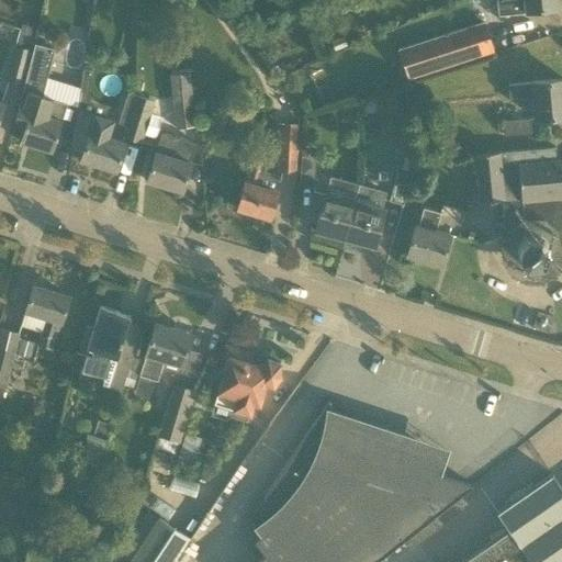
[(558,9),(555,0),(496,0),(498,15),(558,9)]
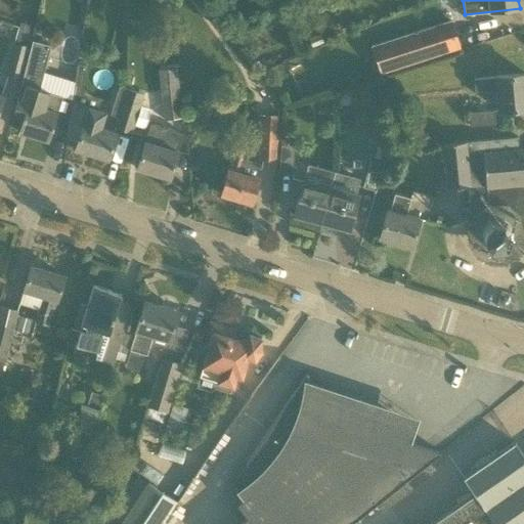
[(31,47),(29,47),(34,26),(20,22),(17,28),(14,43),(11,42),(4,73),(23,77),(31,47)]
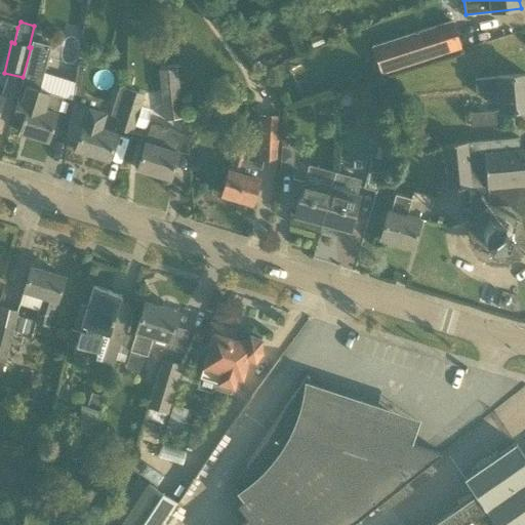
[(381,74),(457,48),(448,22),(372,47),(381,74)]
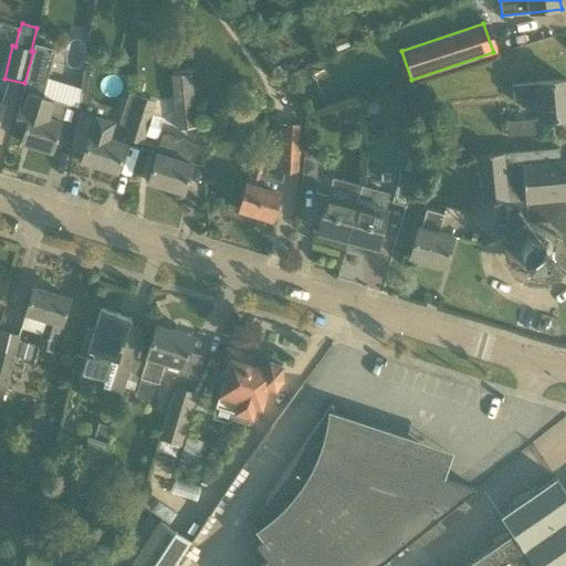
[(13,123),(24,126),(19,143),(52,153),(66,104),(42,96),(56,50),(38,44),(18,109),(13,123)]
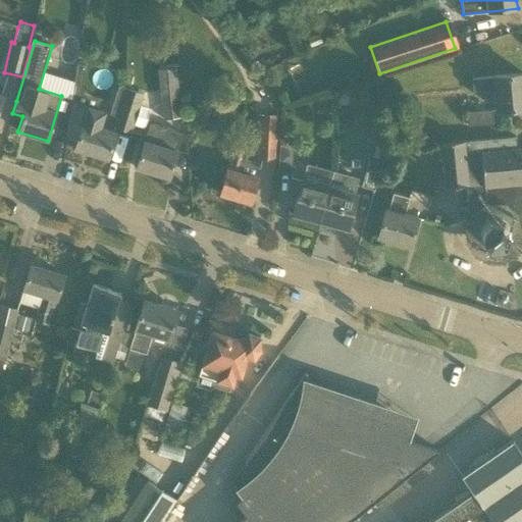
[(75,63),(72,88),(81,89),(85,65),(75,63)]
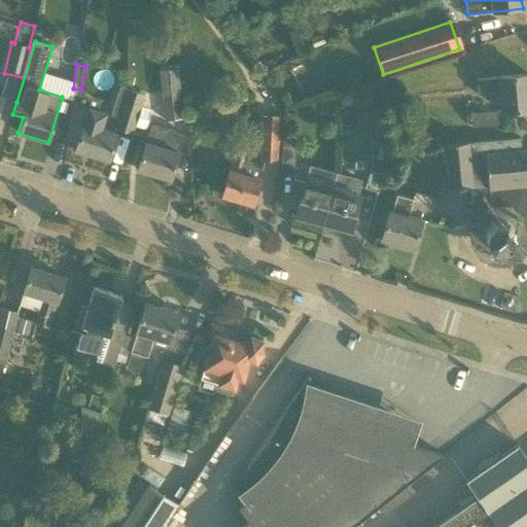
[(165,120),(183,118),(177,68),(159,70),(165,120)]
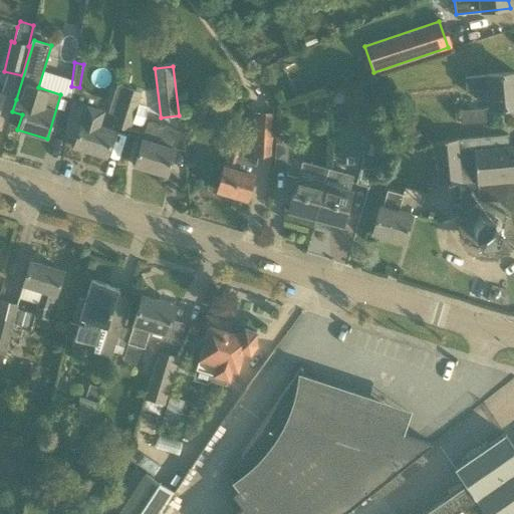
[(491,108),(513,106),(513,72),(466,76),(467,89),(489,87),(491,108)]
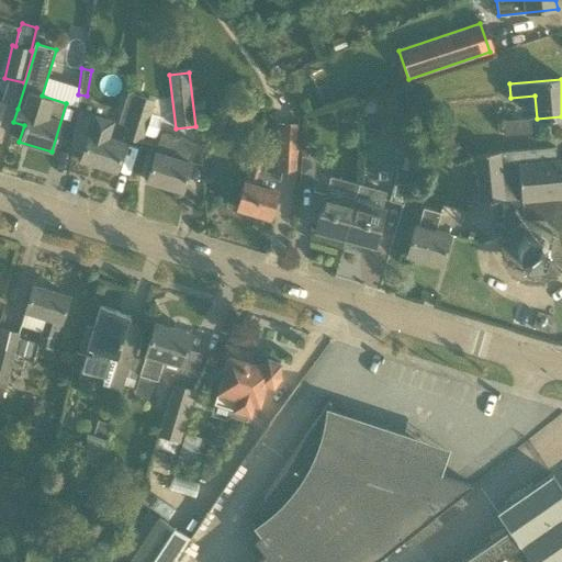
[(123,137),(144,143),(148,127),(146,126),(154,101),(137,96),(127,92),(117,123),(126,125),(123,137)]
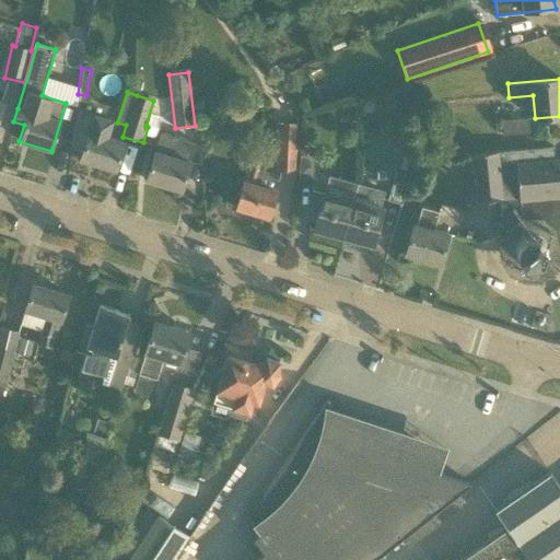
[(72,151),(81,153),(80,160),(114,171),(124,142),(108,138),(113,123),(77,111),(72,151)]
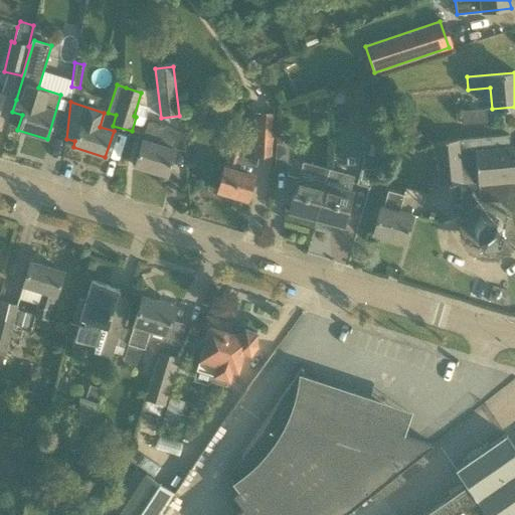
[(462,111),(463,124),(486,122),(485,109),(462,111)]
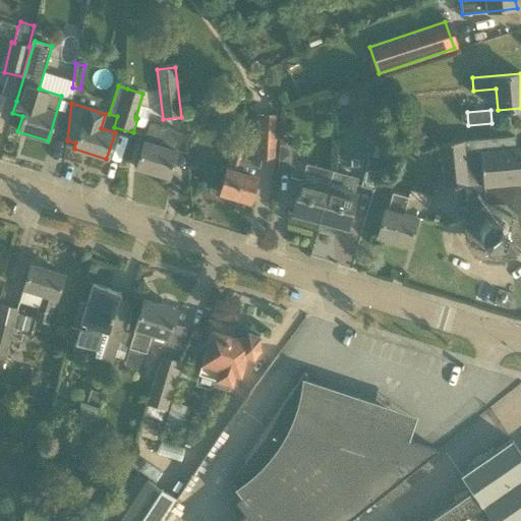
[(277,115),(259,114),(257,161),(275,161),(277,115)]
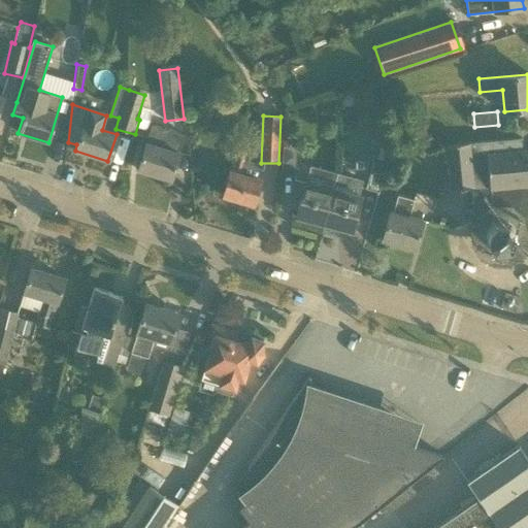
[(143,151),(137,170),(170,180),(176,161),(178,153),(177,153),(183,135),(152,126),(146,143),(145,142),(143,151)]
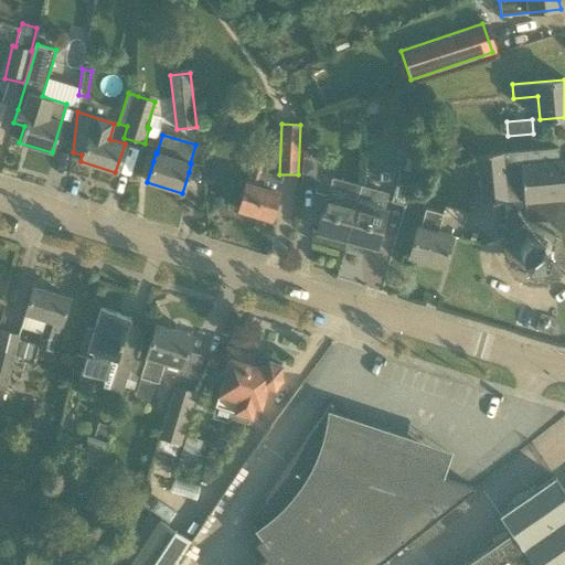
[(504,203),(504,209),(507,230),(526,228),(526,234),(524,235),(522,237),(521,238),(519,241),(518,243),(516,246),(516,248),(516,251),(516,254),(516,256),(518,258),(519,262),(520,264),(522,265),(524,267),(526,268),(529,269),(531,270),(534,270),(536,270),(539,270),(542,270),(544,269),(546,268),(548,266),(551,265),(552,263),(554,260),(555,258),(555,255),(556,253),(556,251),(555,247),(555,245),(554,243),(553,241),(551,238),(564,236),(564,161),(558,162),(557,148),(535,150),(499,153),(476,156),(480,204),(504,202),(504,203)]
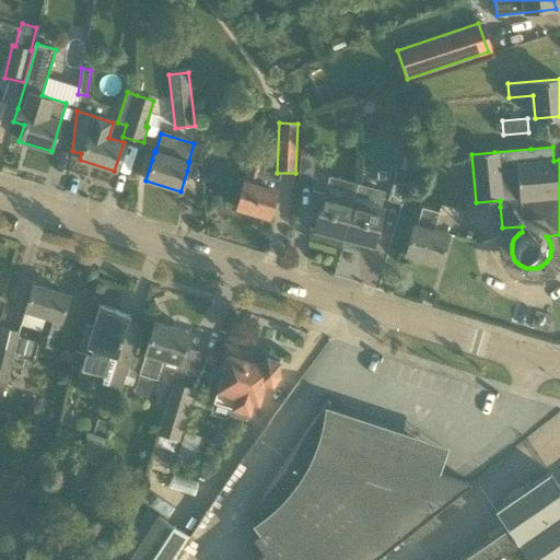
[(314,155),(301,154),(299,185),(312,186),(314,155)]
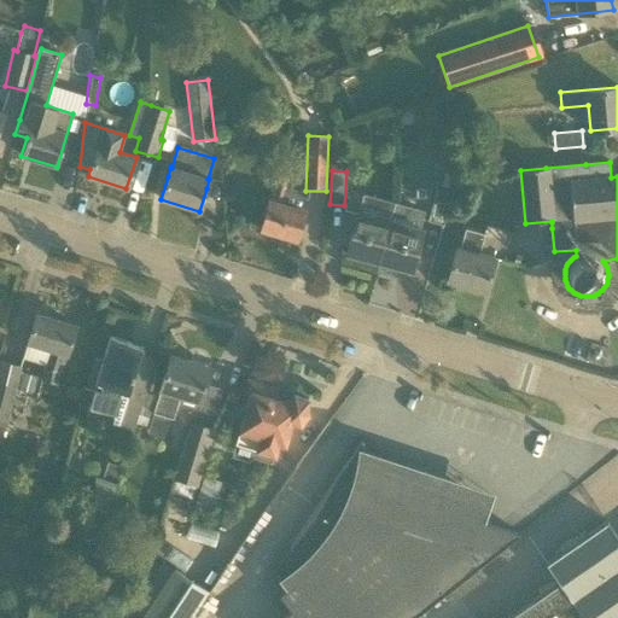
[(292,179),(277,174),(261,229),(296,240),(304,211),(308,194),(290,188),(292,179)]
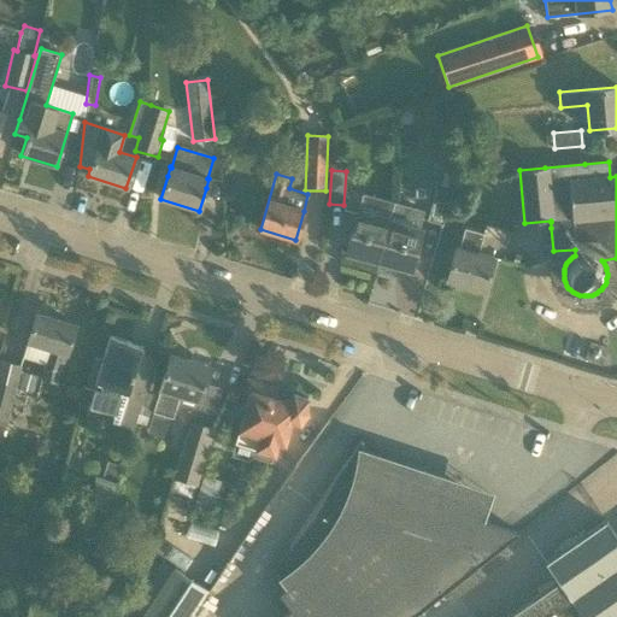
[(436,188),(427,221),(442,225),(452,193),(436,188)]
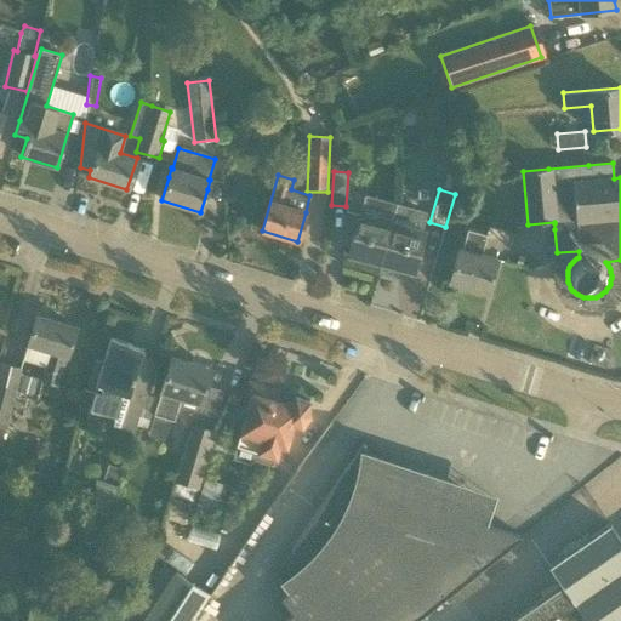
[(393,222),(382,263),(412,272),(425,231),(422,231),(425,218),(419,217),(420,211),(397,205),(393,222)]
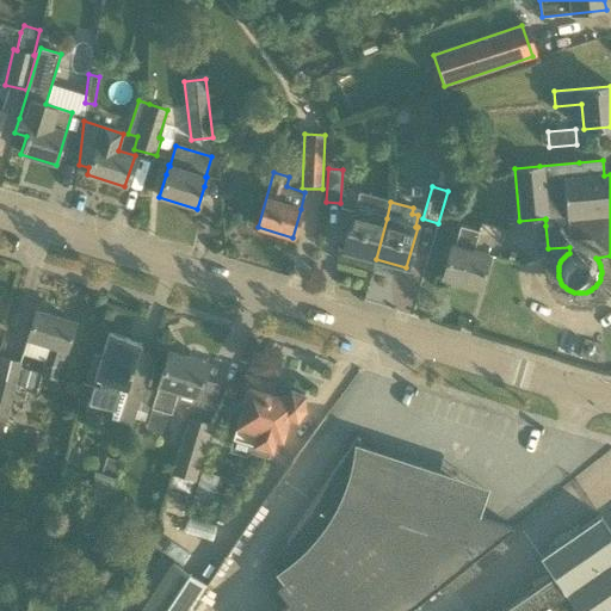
[(387,218),(353,210),(343,251),(376,259),(387,218)]
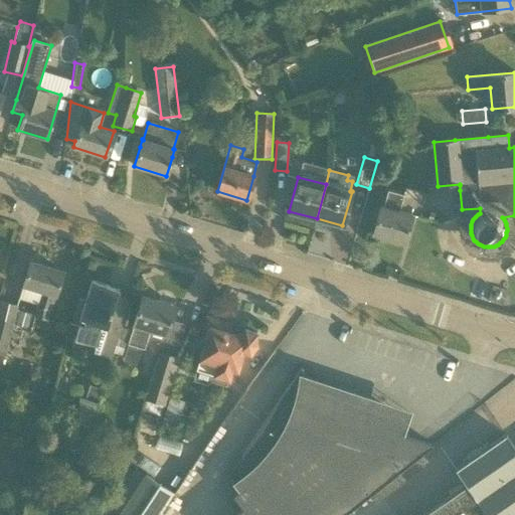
[(403,242),(411,214),(398,211),(403,194),(386,190),(382,206),(380,206),(372,233),(403,242)]
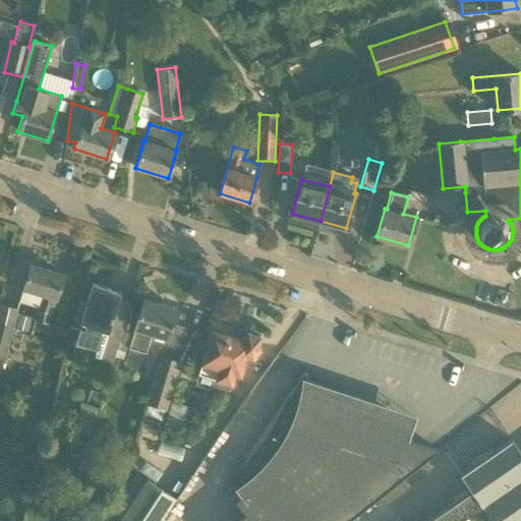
[(56,299),(63,275),(31,265),(23,287),(41,294),(36,310),(37,310),(34,322),(49,325),(56,299)]
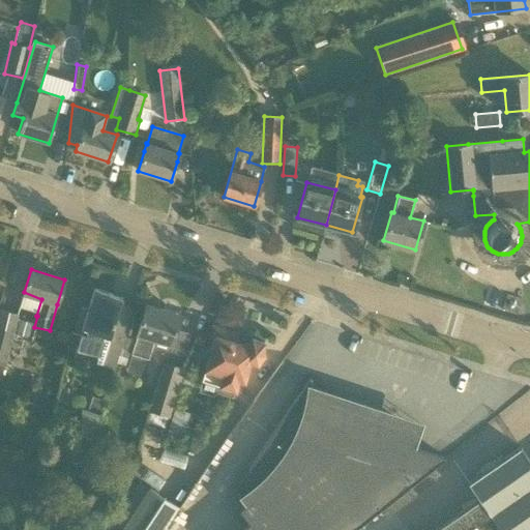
[(122,297),(94,289),(88,310),(82,307),(77,327),(82,328),(74,356),(113,369),(125,329),(114,325),(122,297)]
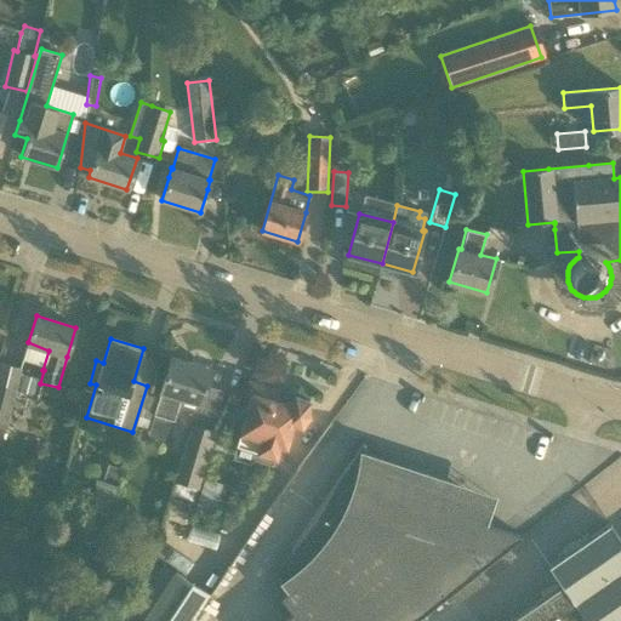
[(200,403),(203,393),(210,370),(171,357),(160,391),(161,391),(154,415),(174,421),(181,397),(200,403)]
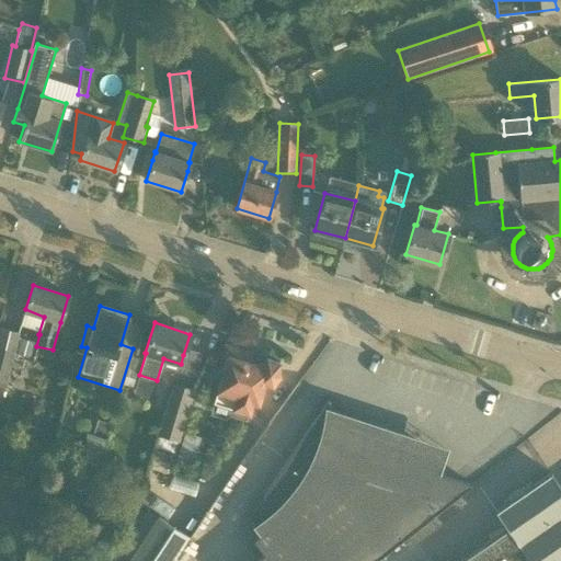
[(20,333),(0,329),(0,396),(1,397),(3,387),(6,388),(20,333)]
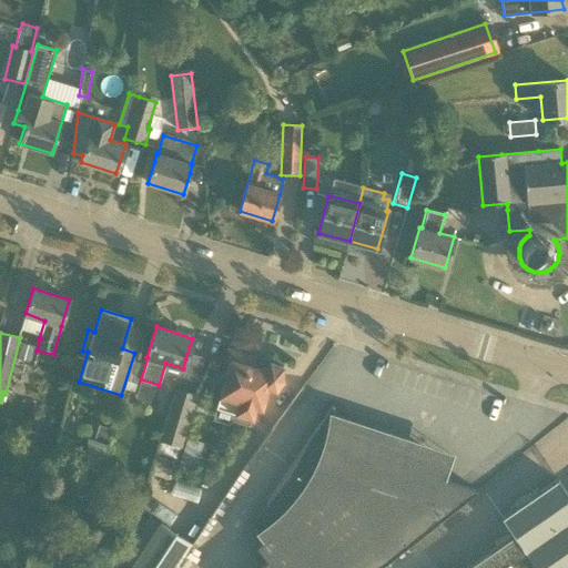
[(219,397),(214,415),(232,422),(234,414),(252,419),(255,408),(262,409),(269,389),(275,391),(283,381),(283,367),(270,363),(264,371),(251,366),(253,356),(227,348),(221,369),(219,375),(224,377),(217,397),(219,397)]
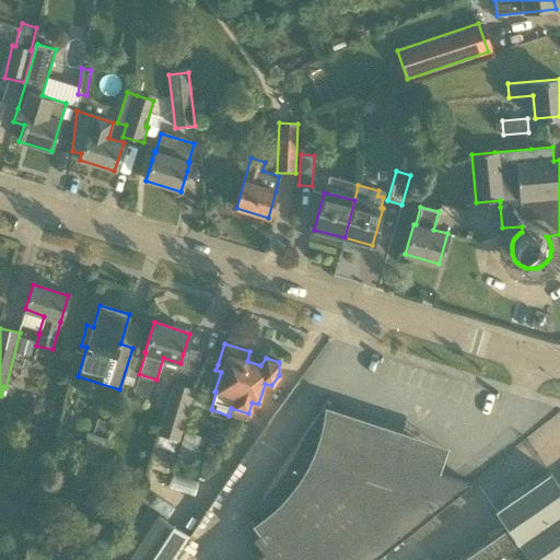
[(177,440),(193,391),(194,389),(174,384),(159,434),(177,440)]
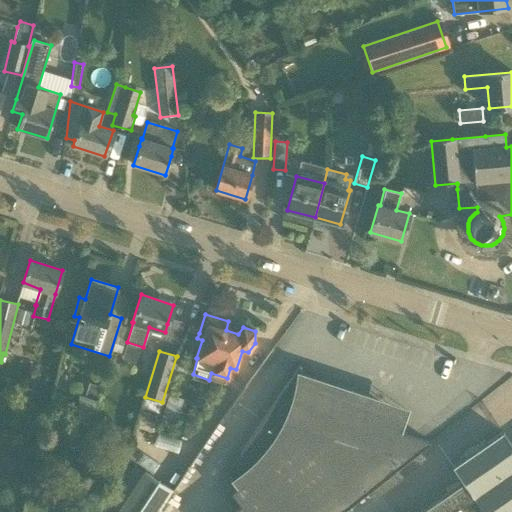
[(340,511),(414,455),(430,442),(398,432),(403,418),(298,384),(299,378),(299,372),(300,364),(226,474),(237,488),(231,493),(241,506),(232,511),(340,511)]
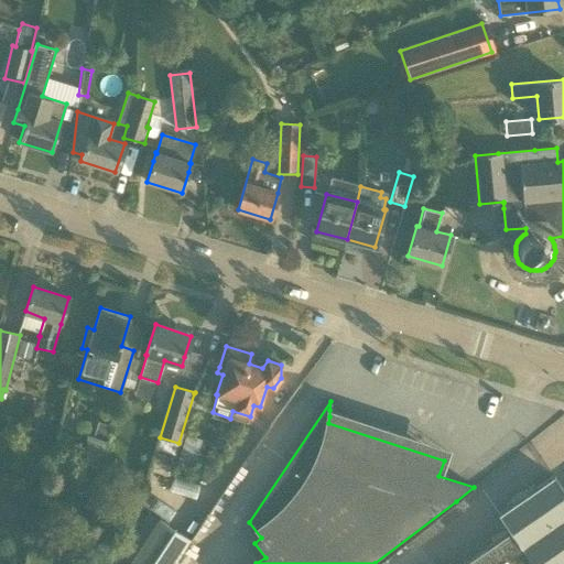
[(108,442),(106,441),(110,425),(98,422),(93,436),(87,435),(86,466),(98,469),(108,442)]
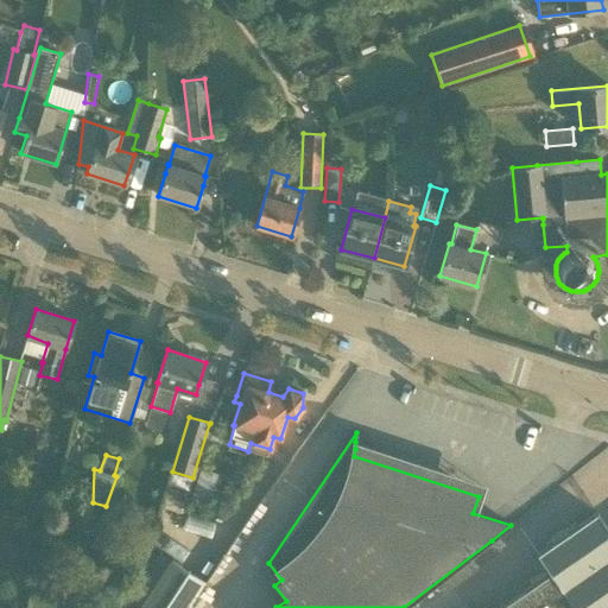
[(607,607),(607,529),(597,513),(577,526),(537,555),(550,574),(499,607),(607,607)]
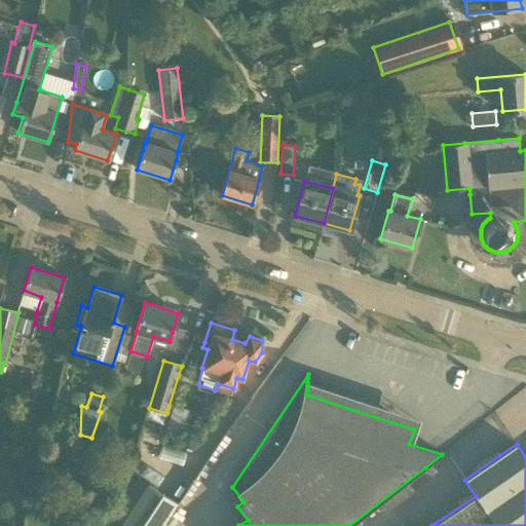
[(160,525),(177,502),(148,484),(121,525),(160,525)]
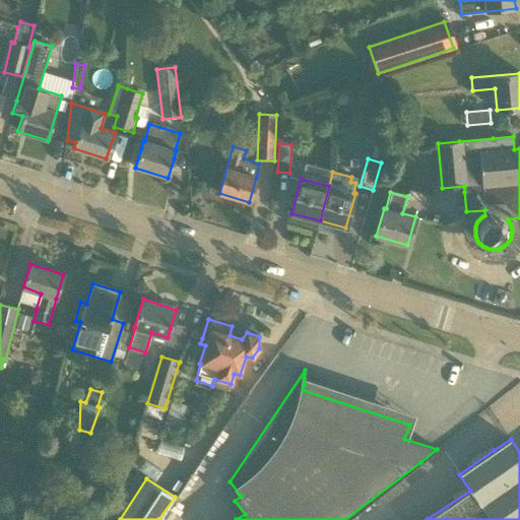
[(111,519),(116,503),(109,501),(106,512),(87,506),(83,519),(111,519)]
